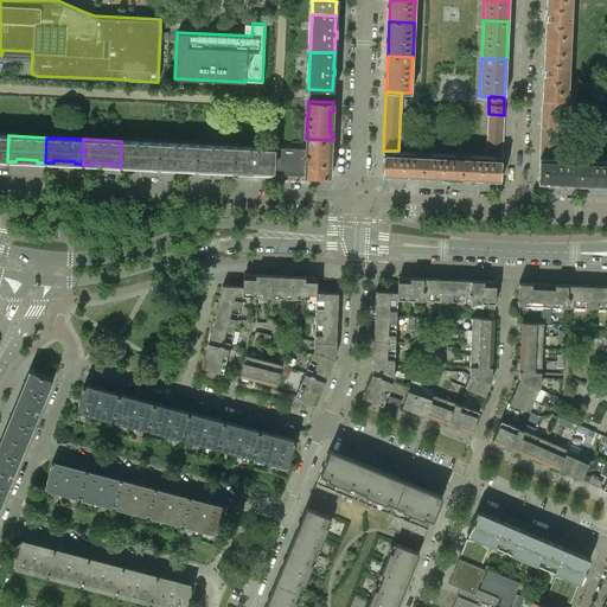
[(327,171),(328,158),(328,149),(331,149),(332,140),(306,139),(306,149),(305,171),(305,174),(330,177),(331,171),(327,171)]
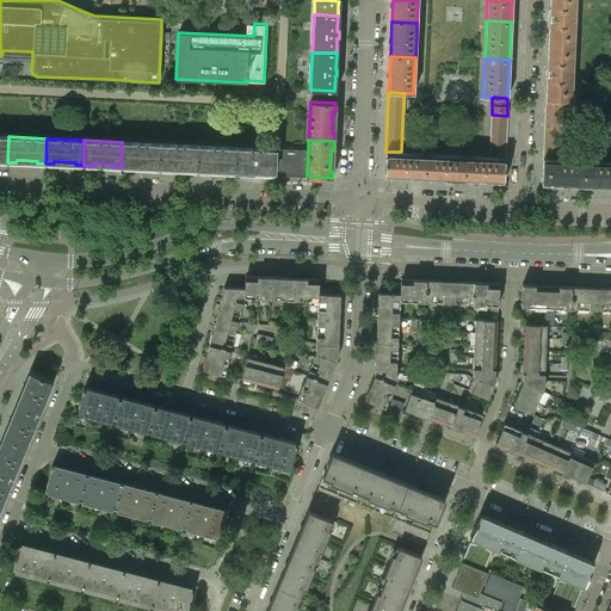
[(159,170),(160,143),(122,142),(122,167),(123,167),(130,167),(130,165),(150,166),(150,168),(158,170),(159,170)]
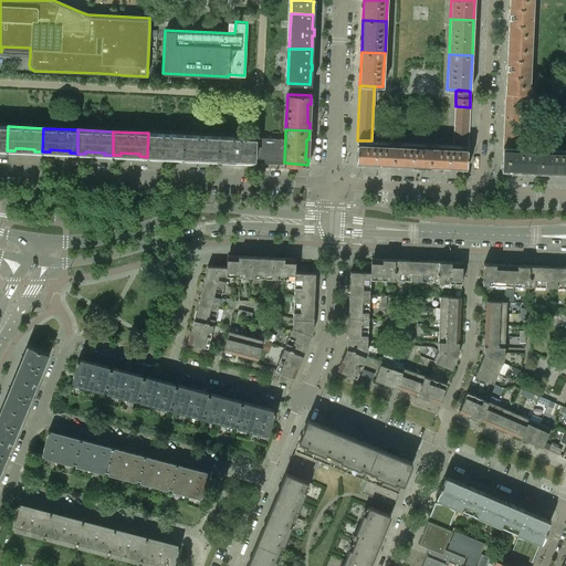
[(182,158),(184,135),(148,133),(147,157),(149,157),(156,157),(156,155),(175,156),(175,158),(181,158),(182,158)]
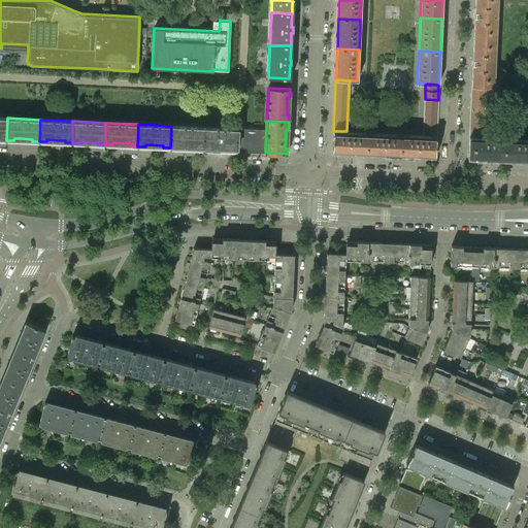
[(203,150),(204,127),(171,126),(170,147),(171,147),(177,147),(178,145),(196,146),(196,149),(202,150),(203,150)]
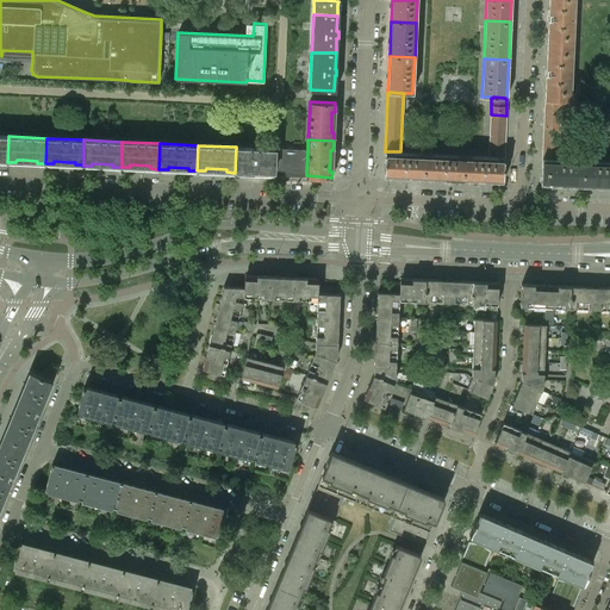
[(273,170),(274,149),(236,147),(235,173),(236,173),(243,173),(243,170),(265,172),(265,174),(272,174),(273,174),(273,170)]
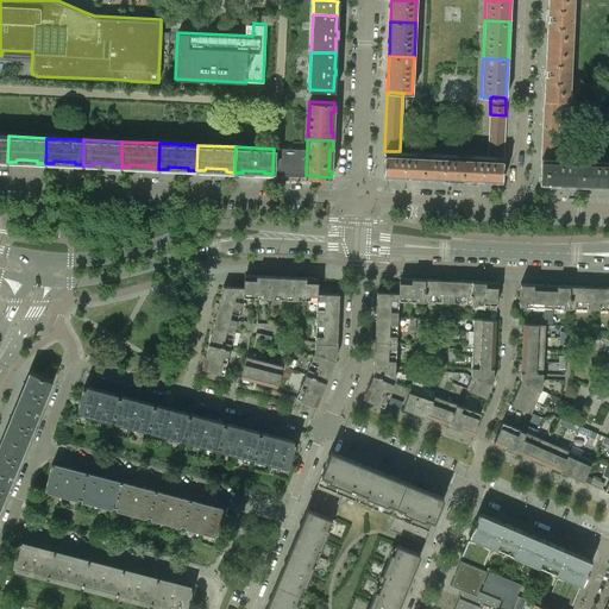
[(306,171),(307,150),(274,149),(272,170),(306,171)]
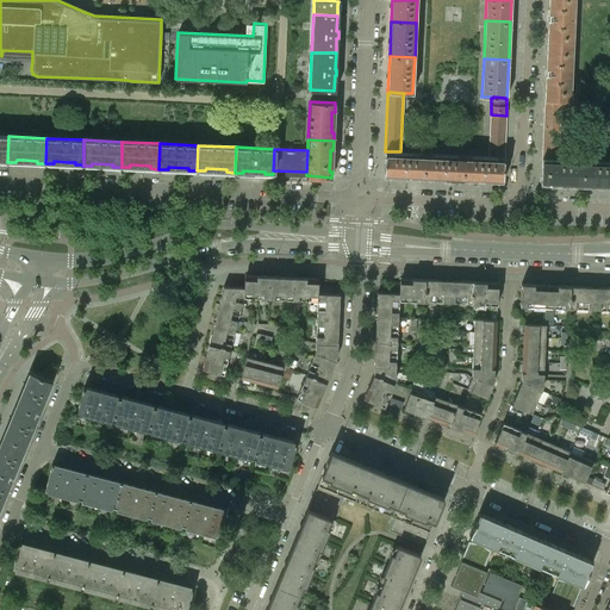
[(423,181),(424,153),(400,151),(385,151),(384,179),(394,180),(396,176),(414,178),(412,181),(423,181)]
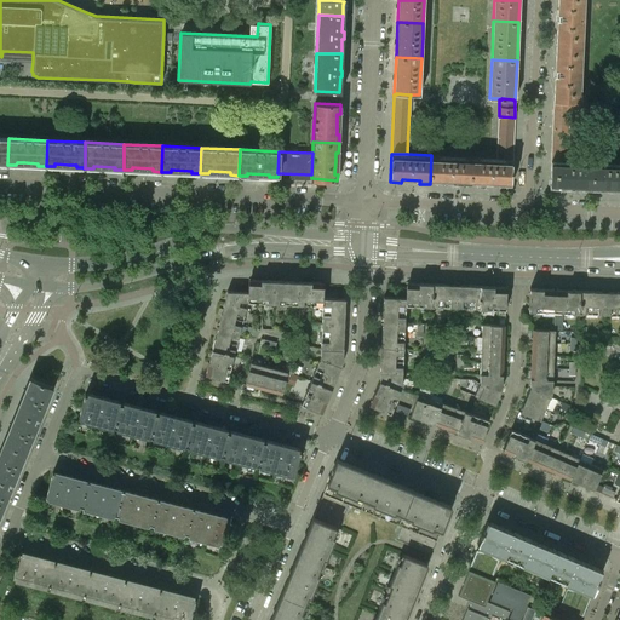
[(470,187),(471,158),(431,155),(430,184),(442,184),(442,182),(460,183),(460,185),(470,187)]
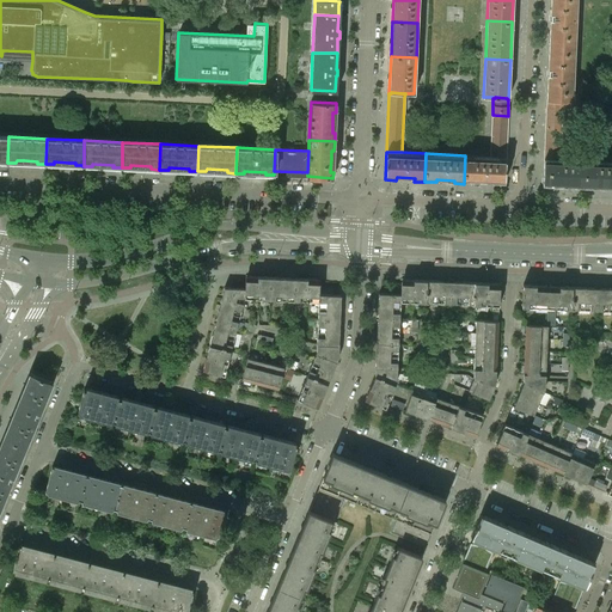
[(505,185),(506,158),(490,157),(465,155),(464,184),(476,184),(476,182),(494,182),(494,185),(505,185)]
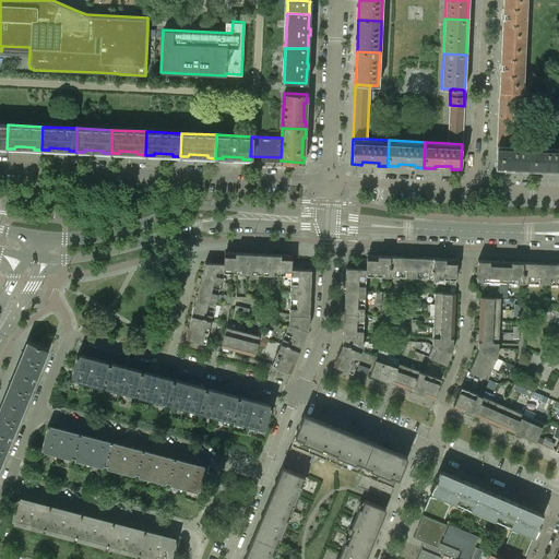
[(558,147),(497,145),(496,167),(558,169),(558,147)]
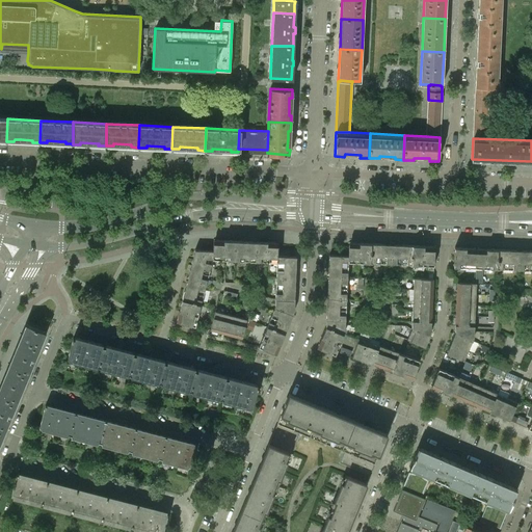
[(234,260),(235,240),(213,239),(213,250),(212,259),(213,259),(234,260)]
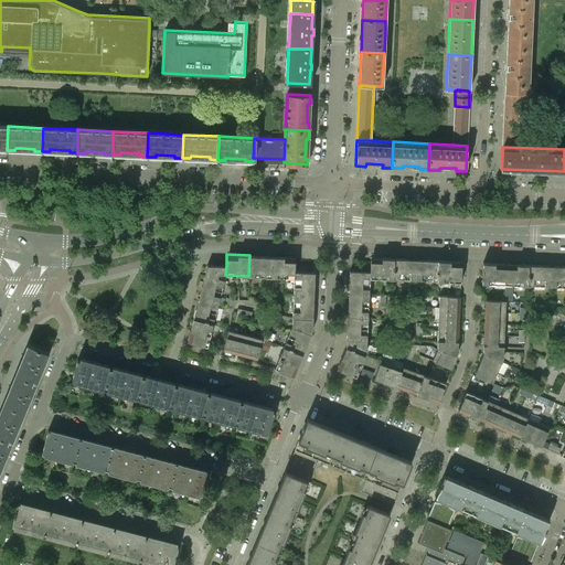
[(272,276),(272,256),(249,255),(248,276),(272,276)]
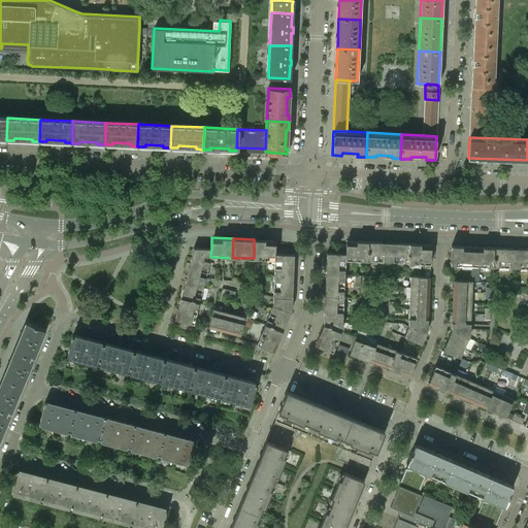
[(275,254),(275,244),(275,240),(254,239),(254,258),(274,259),(275,254)]
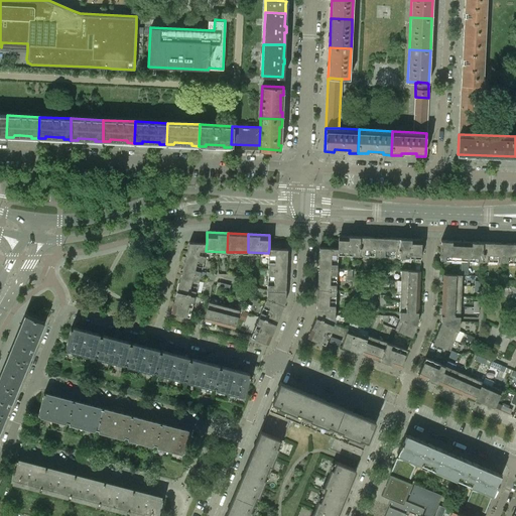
[(359,255),(360,236),(339,235),(338,248),(338,254),(359,255)]
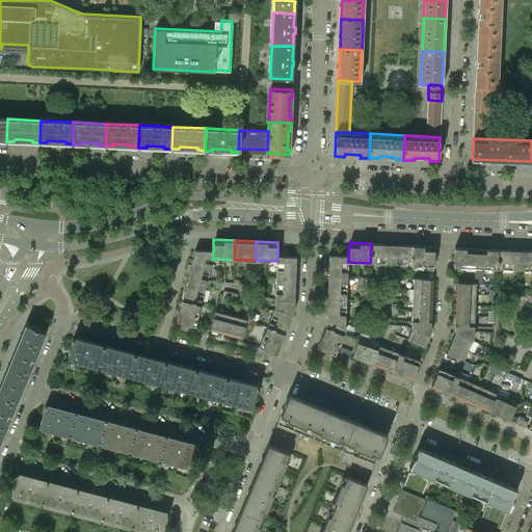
[(391,264),(392,244),(371,243),(370,263),(391,264)]
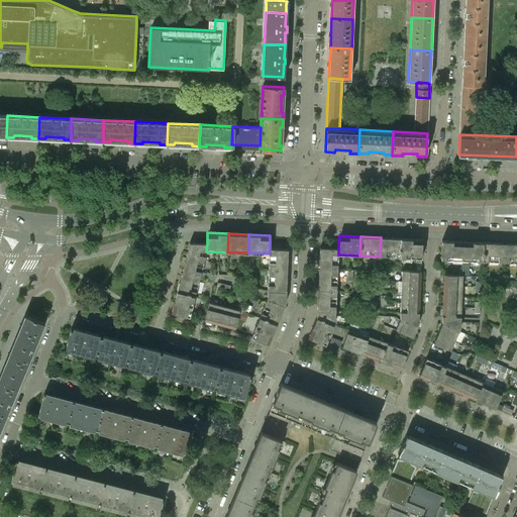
[(401,257),(402,238),(381,237),(380,256),(401,257)]
